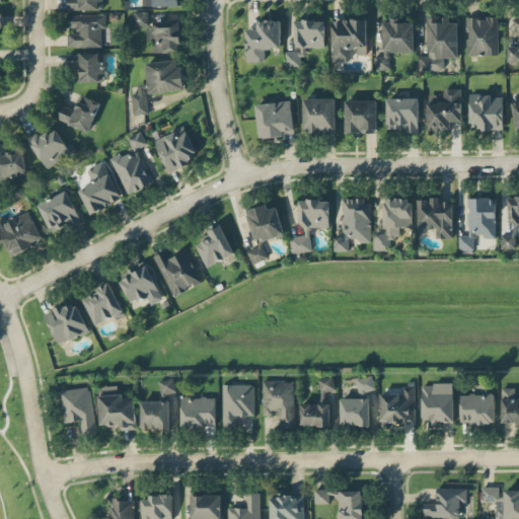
[(67,0),(67,9),(102,10),(102,0),(67,0)]
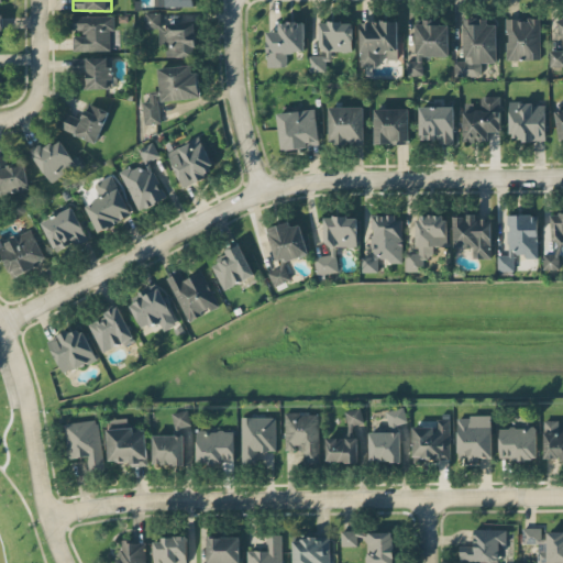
[(166,56),(196,56),(195,23),(161,23),(161,12),(144,12),(145,29),(158,28),(159,43),(166,43),(166,56)]
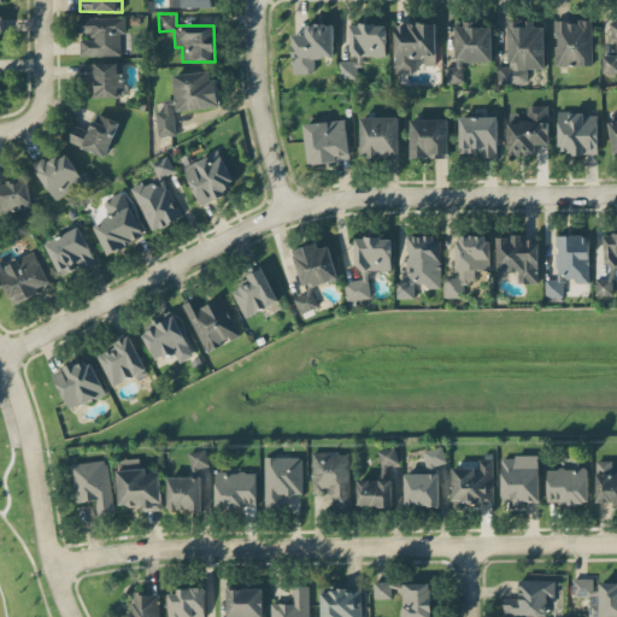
[(80,56),(121,54),(119,33),(125,31),(124,17),(80,17),(80,31),(90,31),(90,39),(80,39),(80,56)]
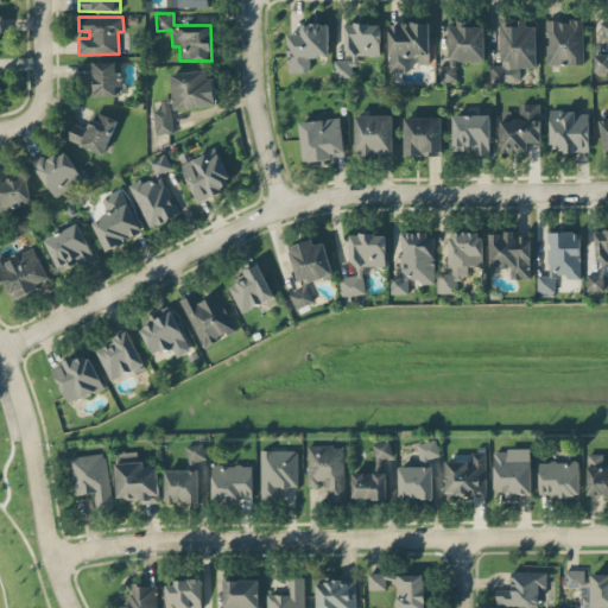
[(607,52),(591,57),(596,73),(607,69),(607,17),(602,18),(607,38),(607,52)]
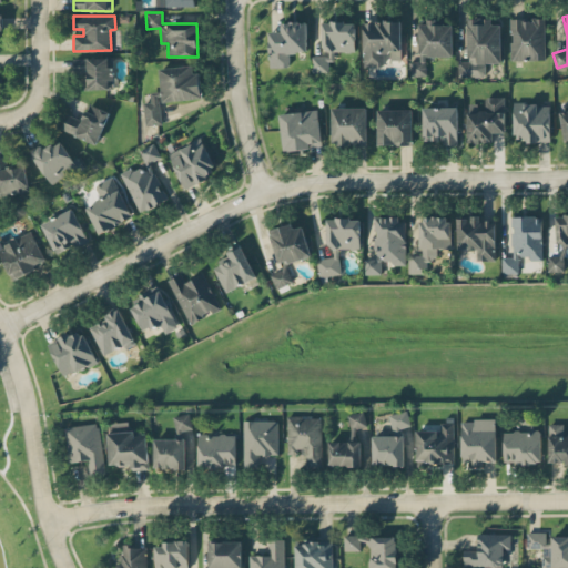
[(492,18),(467,18),(468,61),(457,61),(457,78),(485,77),(485,62),(501,62),(500,24),(492,24),(492,18)]
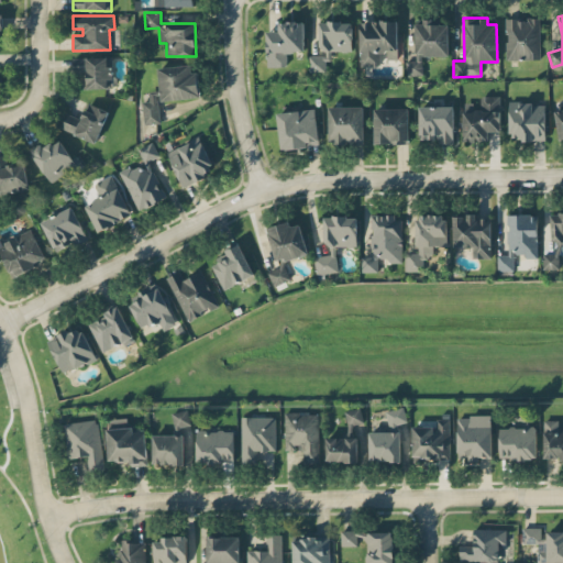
[(539,18),(506,18),(507,59),(540,59),(539,18)]
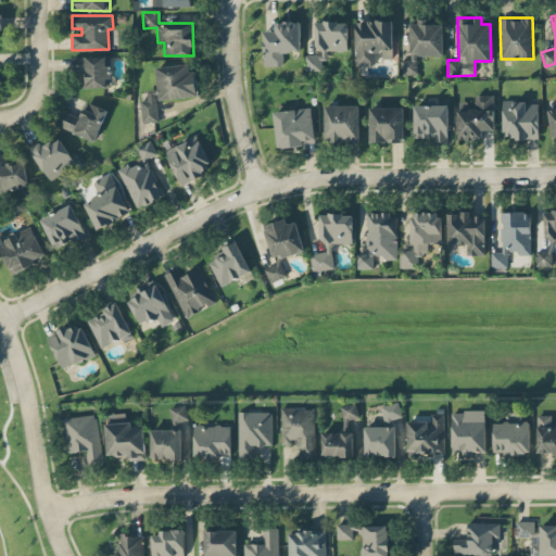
[(263,30),(264,66),(283,66),(282,51),(301,51),(300,21),(275,22),(275,30),(263,30)]
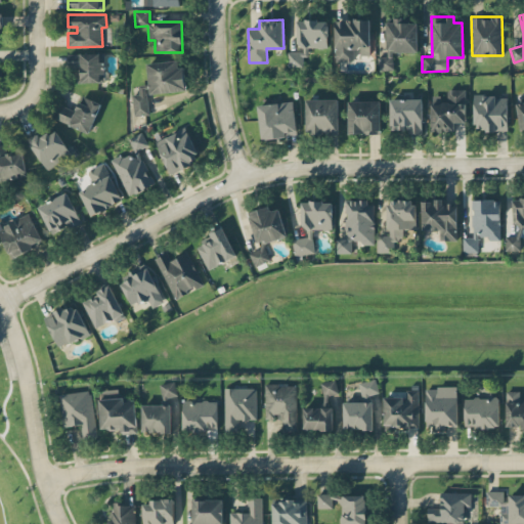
[(328,19),(297,20),(298,47),(329,47),(328,19)]
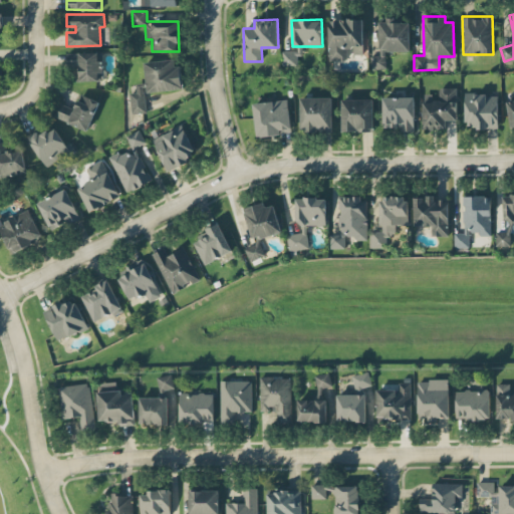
[(328,19),(329,60),(349,59),(349,54),(362,53),(361,19),(328,19)]
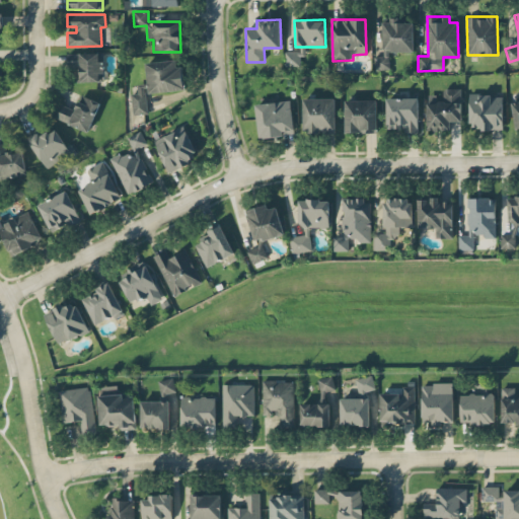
[(414,51),(413,22),(398,22),(397,19),(382,19),(383,55),(374,56),(375,69),(389,69),(389,52),(414,51)]
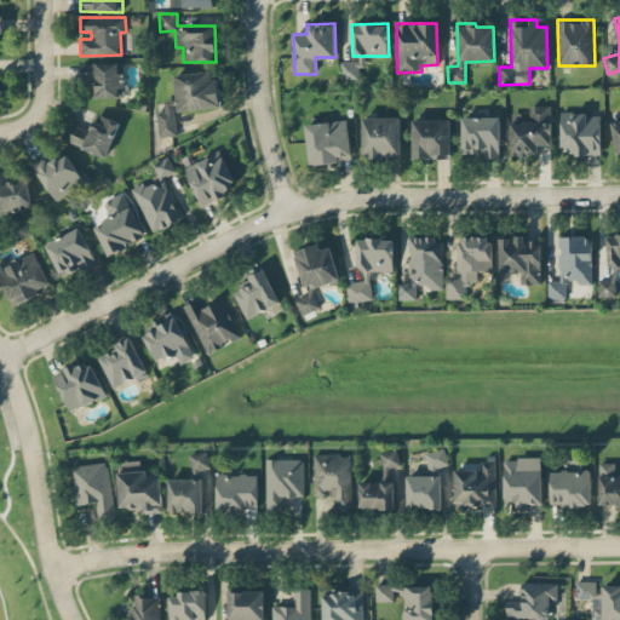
[(340,61),(340,79),(359,78),(359,65),(365,65),(363,59),(340,61)]
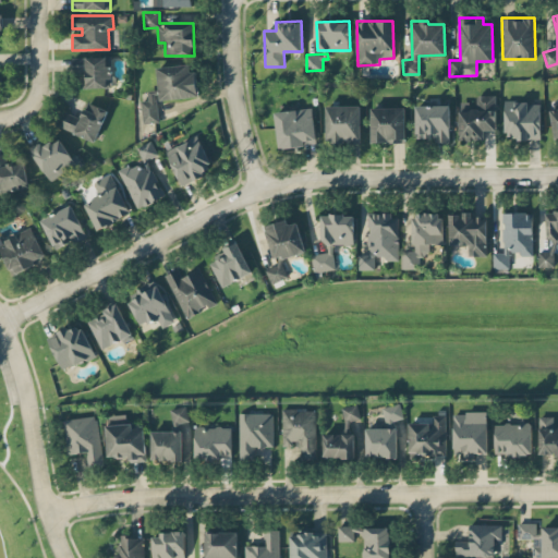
[(110,56),(73,57),(73,72),(86,72),(86,88),(111,87),(110,56)]
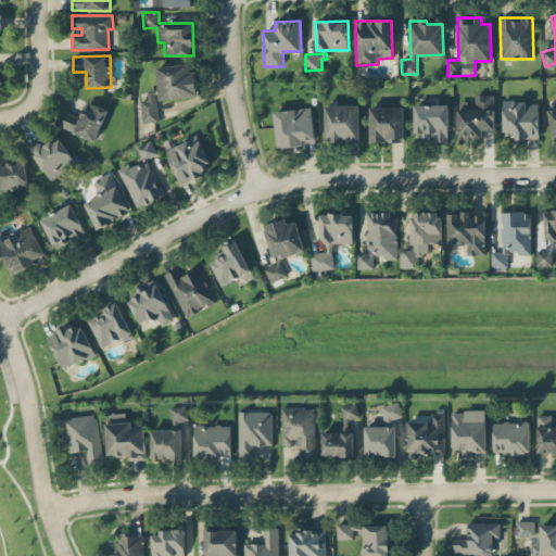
[(156,66),(158,89),(147,90),(148,99),(140,100),(142,122),(158,121),(156,99),(198,96),(196,71),(189,71),(189,63),(156,66)]
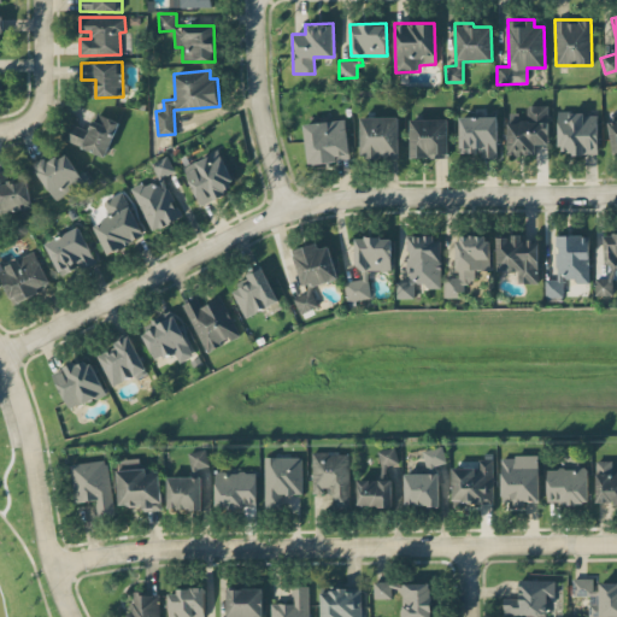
[(548,144),(547,105),(527,105),(527,121),(507,121),(507,154),(535,154),(535,145),(548,144)]
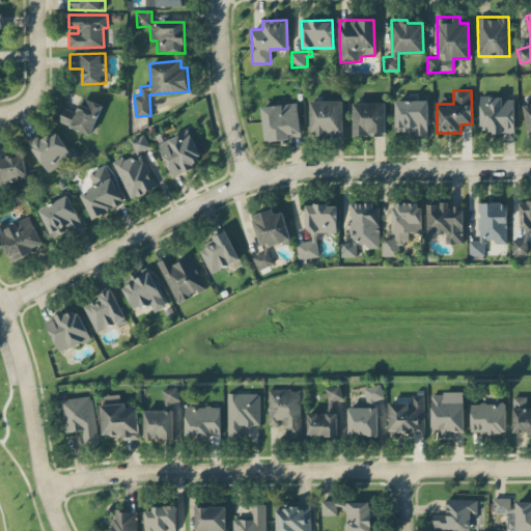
[(102,104),(82,96),(77,112),(63,107),(58,121),(90,134),(102,104)]
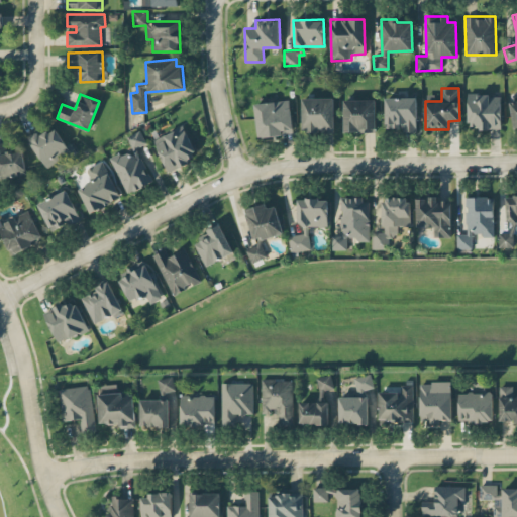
[(468,128),(500,128),(501,95),(469,94),(468,128)]
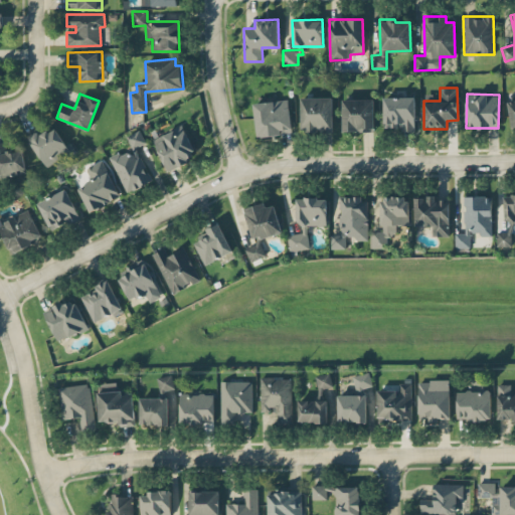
[(332,98),(301,97),(300,131),(331,132),(332,98)]
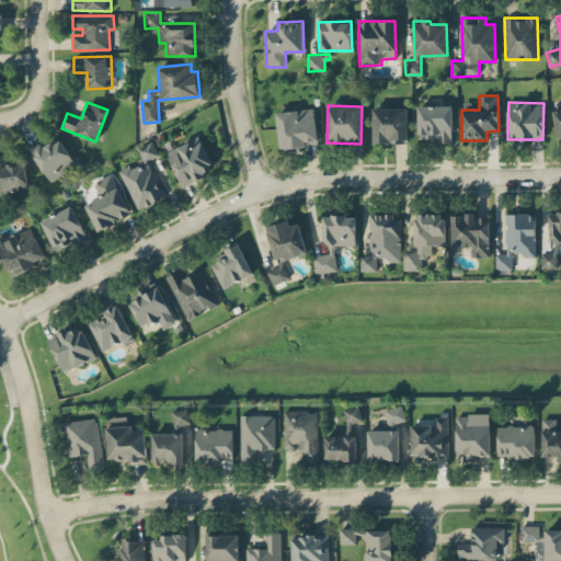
[(418,106),(418,137),(437,137),(437,144),(453,142),(451,105),(418,106)]
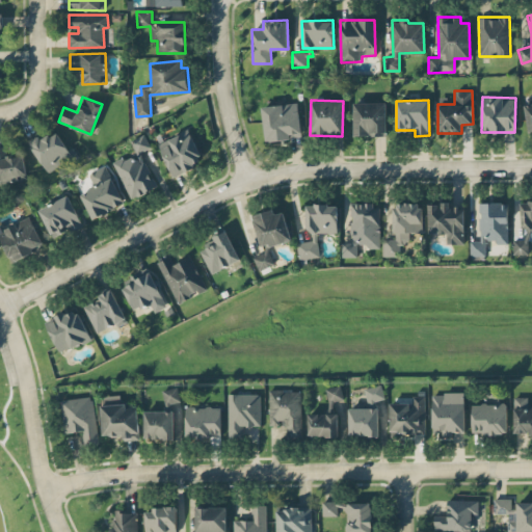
[(353,103),(353,136),(387,135),(386,102),(353,103)]
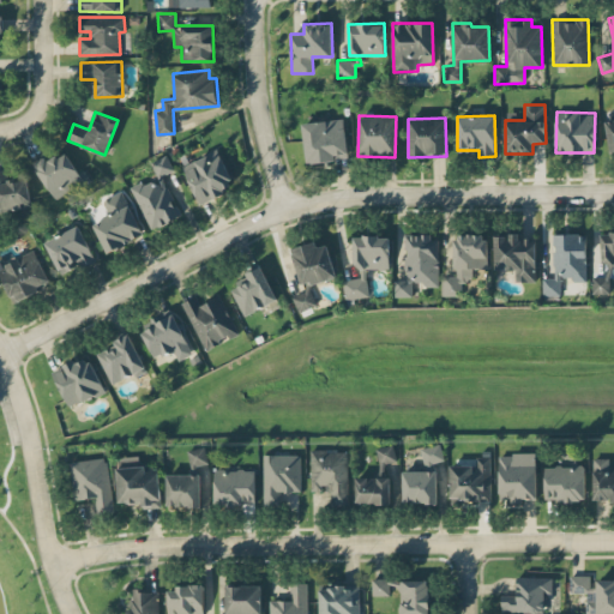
[(302,122),(306,162),(347,158),(344,119),(302,122)]
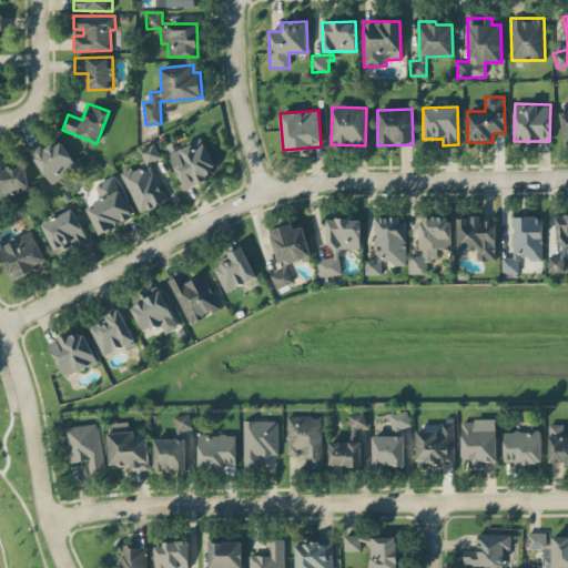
[(50,184),(83,166),(77,156),(72,160),(60,138),(32,153),(50,184)]
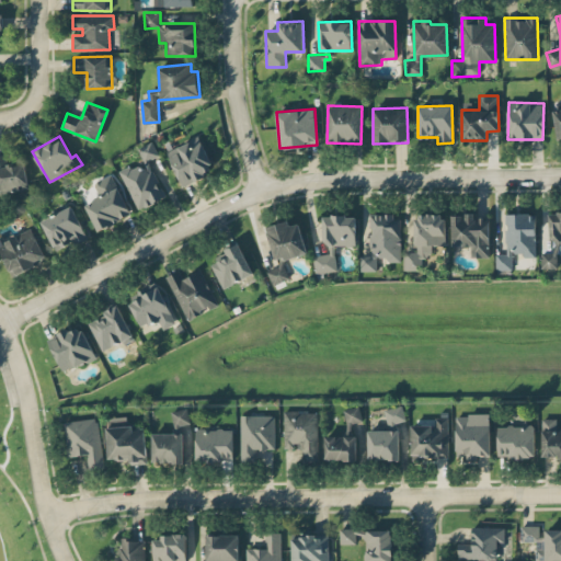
[(167,150),(182,185),(215,171),(199,137),(167,150)]
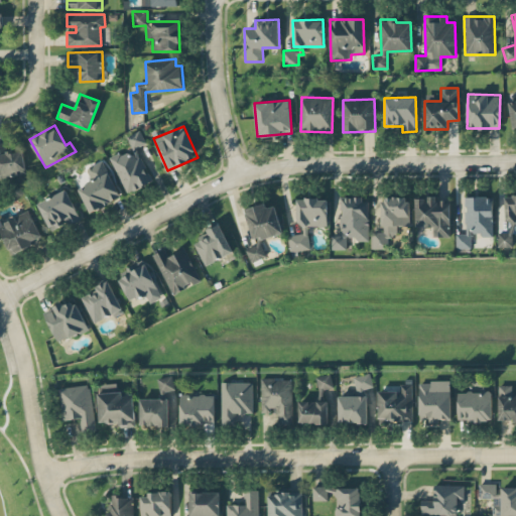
[(110,158),(127,192),(152,180),(136,147),(146,142),(140,130),(126,136),(132,148),(110,158)]
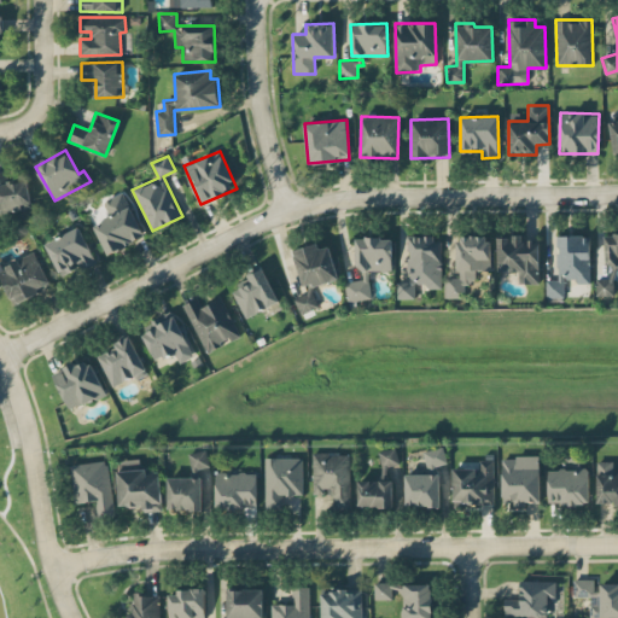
[(28,180),(6,182),(5,170),(0,170),(0,211),(30,209),(28,180)]
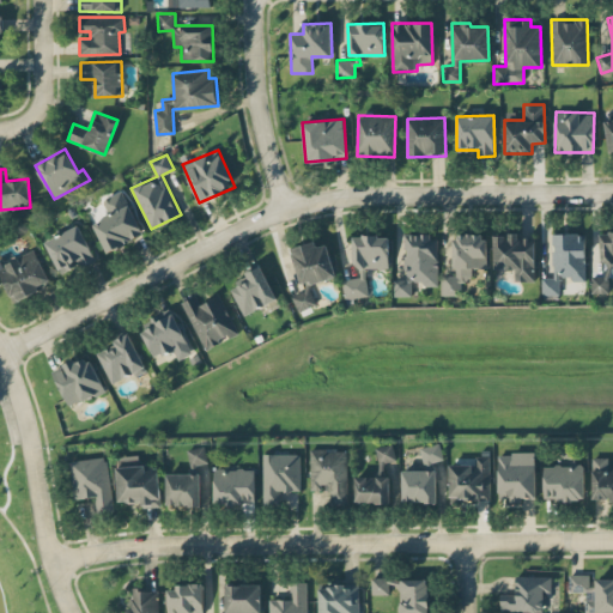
[(109,214),(92,223),(107,253),(144,235),(121,190),(102,200),(109,214)]
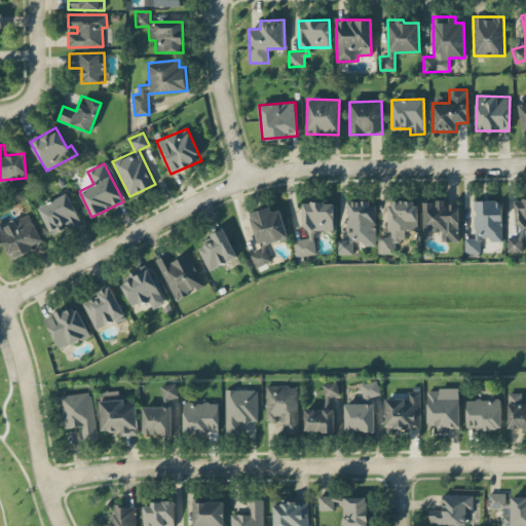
[(81,223),(67,193),(38,207),(52,236),(81,223)]
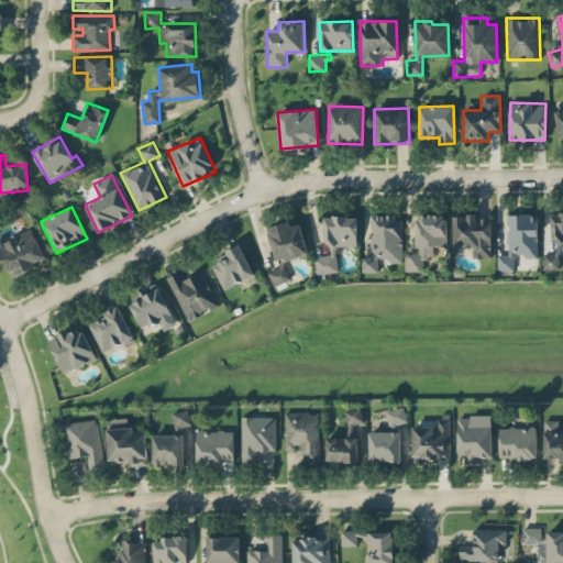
[(543,269),(561,268),(560,242),(562,241),(562,212),(553,213),(553,253),(542,253),(543,269)]
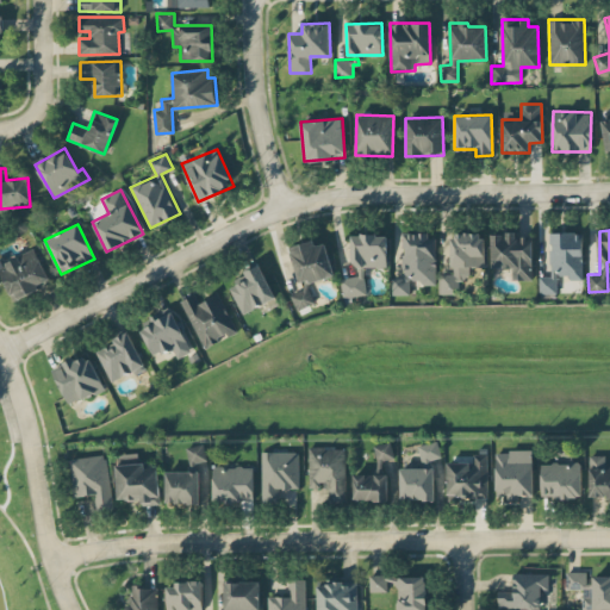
[(583,277),(582,231),(549,232),(551,275),(539,275),(540,296),(558,294),(556,278),(583,277)]
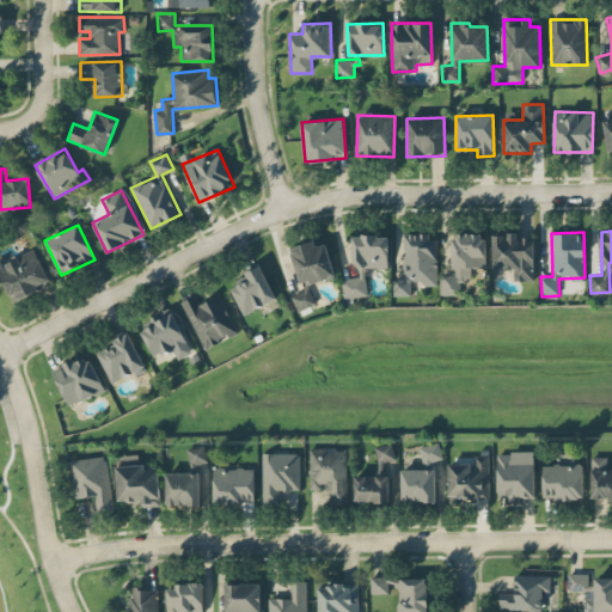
[(485,268),(485,233),(452,234),(453,274),(440,274),(440,294),(460,294),(460,275),(471,274),(471,268),(485,268)]
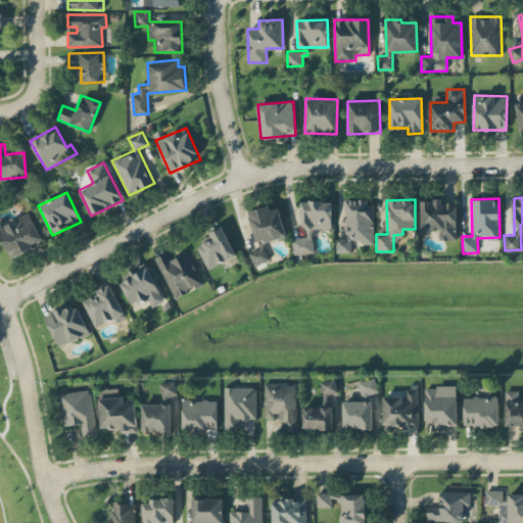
[(422,229),(439,229),(439,240),(457,239),(456,199),(421,200),(422,229)]
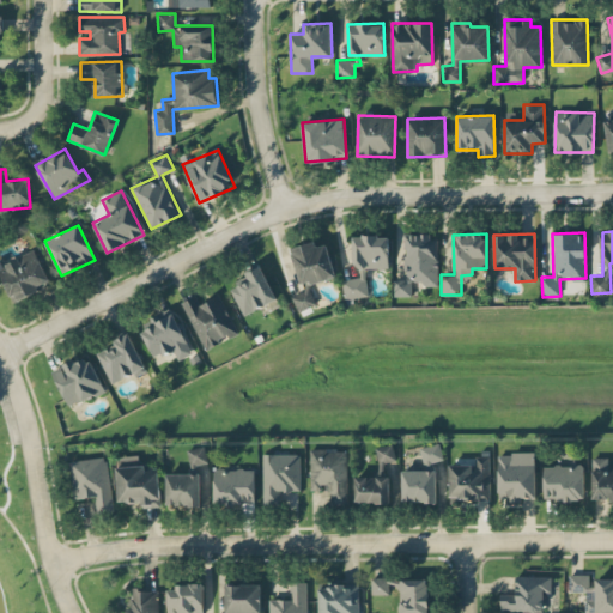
[(366,298),(366,267),(389,267),(389,235),(354,235),(354,278),(344,278),(344,298),(366,298)]
